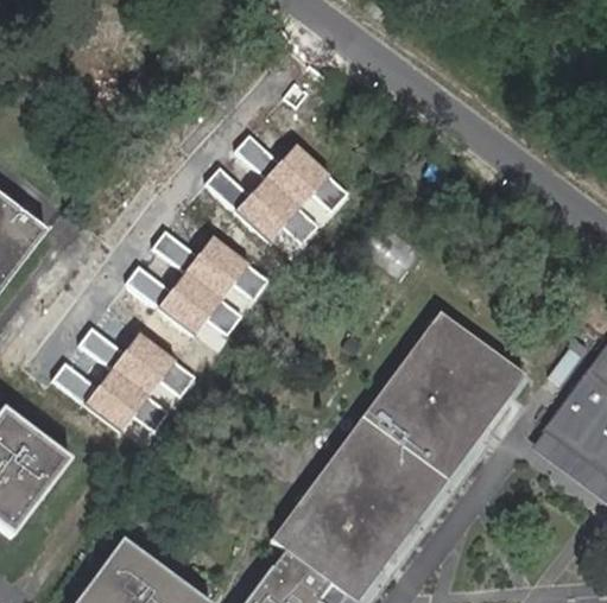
[(279,163),(250,134),(236,148),(266,176),(250,194),(221,166),(206,183),(266,240),(280,224),(301,242),(318,223),(302,207),(314,194),(330,210),(347,192),(297,144),(279,163)]
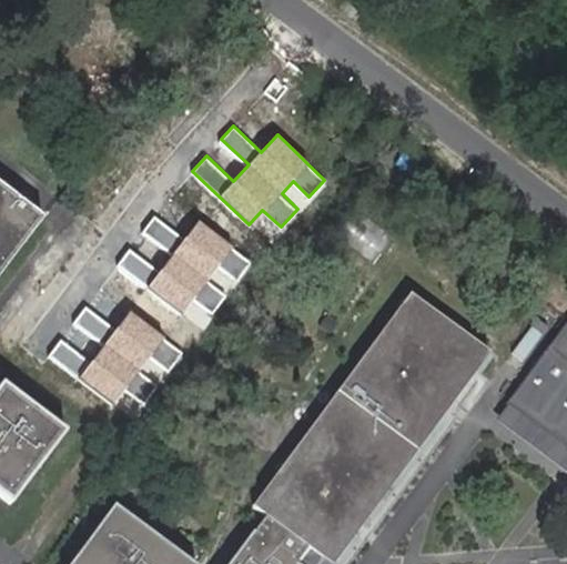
[(0,274),(44,215),(0,181),(0,274)]
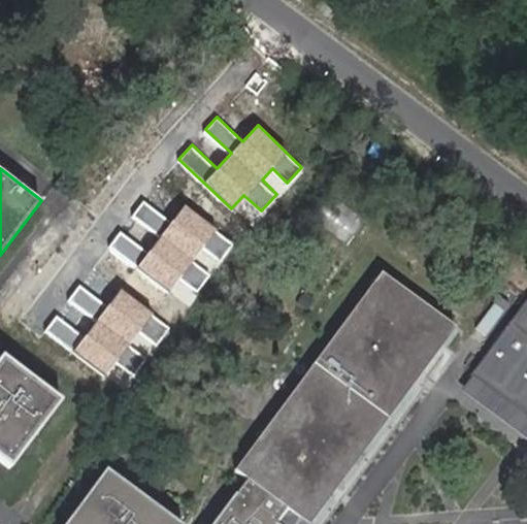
[(182,277),(199,291),(211,274),(192,260),(203,244),(221,258),(232,242),(175,199),(164,214),(145,200),(132,217),(149,230),(138,243),(122,231),(110,247),(170,292),(182,277)]
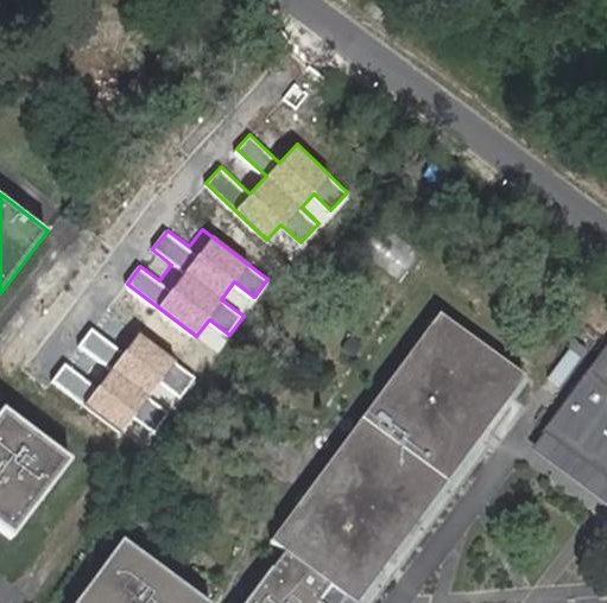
[(462,361),(513,399),(530,378),(444,313),(274,543),(284,550),(242,602),(336,602),(345,594),(355,602),(362,602),(470,457),(419,419),(462,361)]
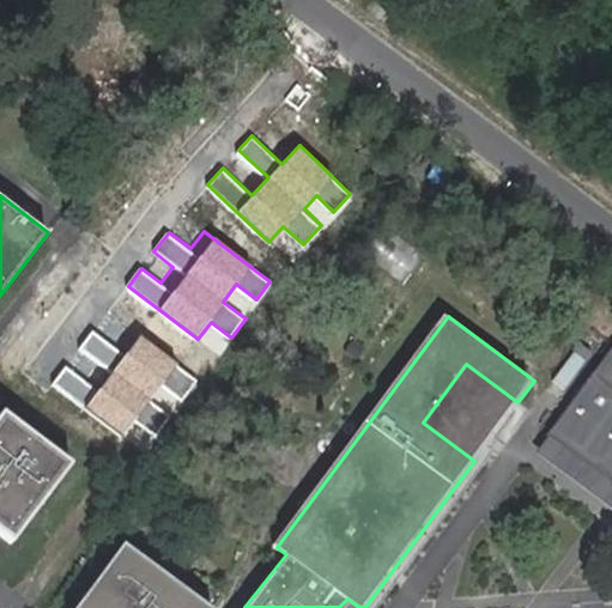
[(125,354),(91,330),(80,345),(113,369),(98,389),(67,365),(53,383),(121,433),(134,415),(156,432),(171,411),(152,396),(163,382),(182,395),(197,376),(139,334),(125,354)]
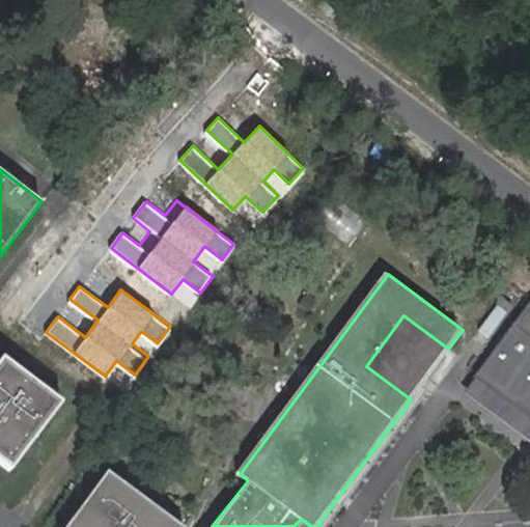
[(529,298),(474,373),(529,414),(529,298)]
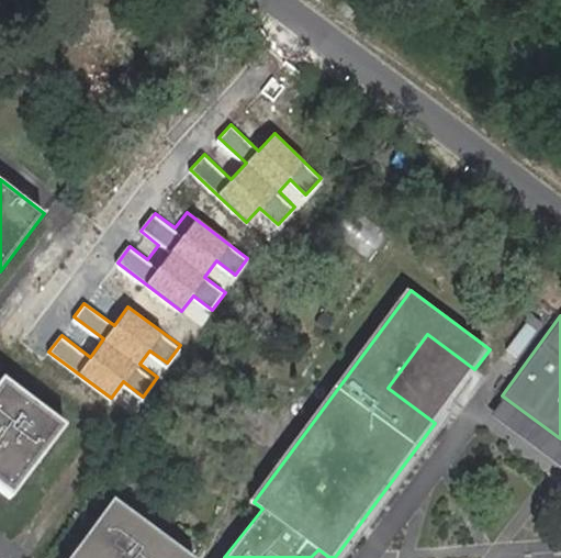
[(435,423),(474,369),(427,334),(388,388),(435,423)]
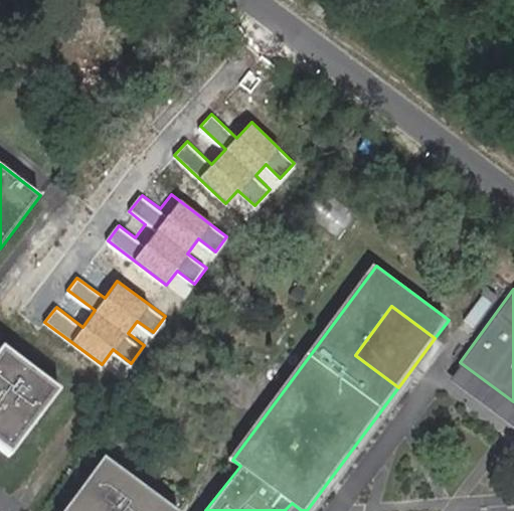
[(0,342),(0,447),(8,454),(58,387),(0,342)]
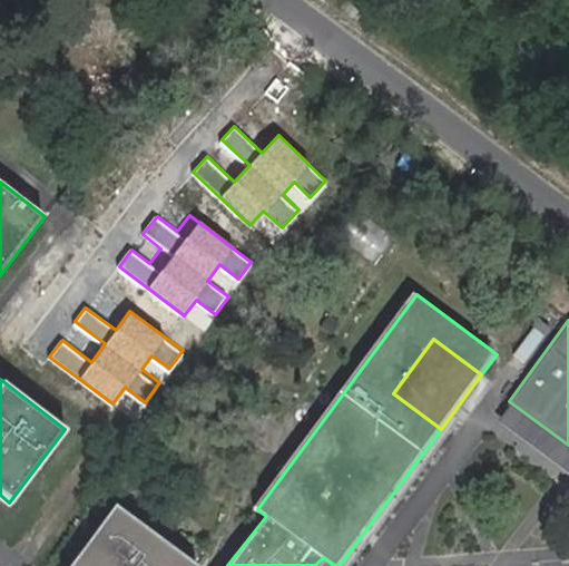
[(188,565),(110,507),(66,565),(188,565)]
